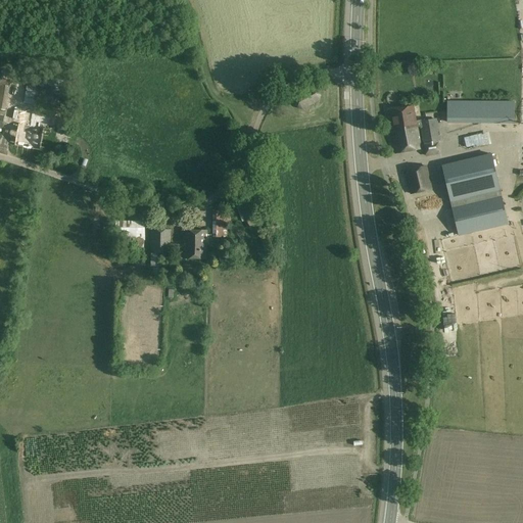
[(0,109),(6,110),(10,87),(0,85),(0,109)]
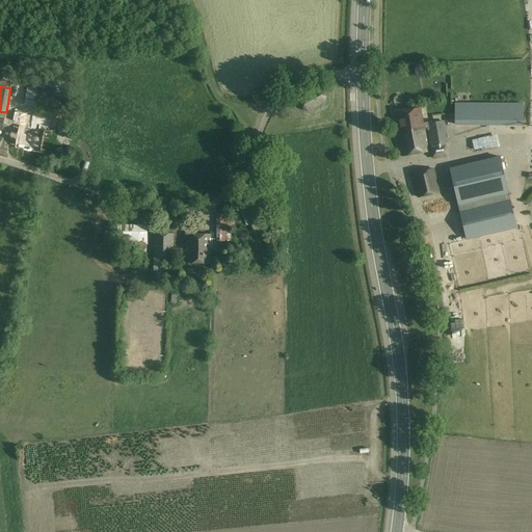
[(27,88),(25,106),(53,110),(55,91),(27,88)]
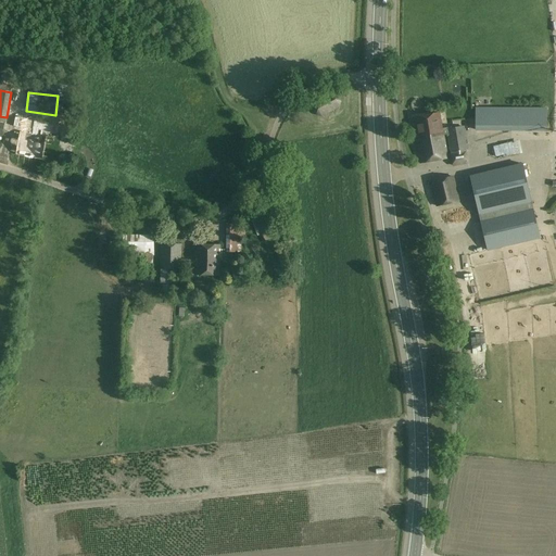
[(330,96),(314,105),(312,111),(315,116),(321,118),(338,109),(339,103),(337,97),(330,96)]
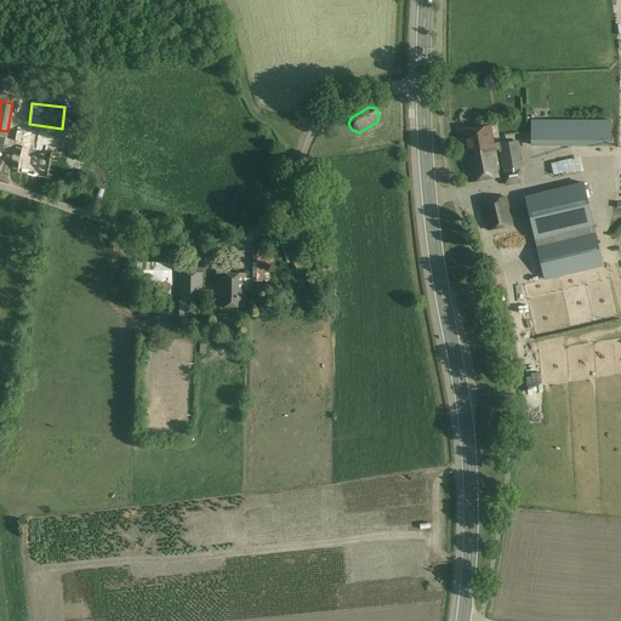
[(533,120),(533,146),(611,147),(611,120),(533,120)]
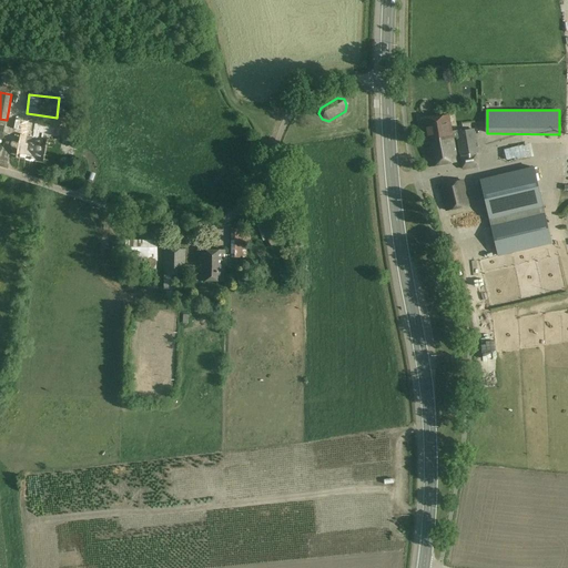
[(478,154),(475,130),(458,132),(458,131),(453,132),(449,115),(423,120),(430,165),(458,161),(454,140),(458,139),(462,156),(460,156),(463,169),(464,170),(478,168),(478,165),(479,165),(477,154),(478,154)]
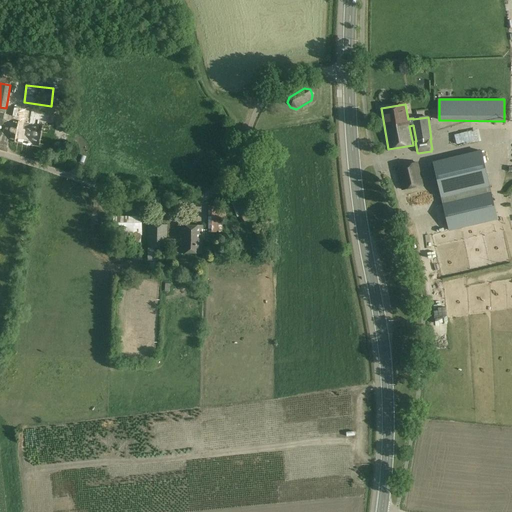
[(19,121),(15,143),(39,147),(43,126),(38,125),(38,121),(47,122),(49,112),(32,109),(29,123),(19,121)]
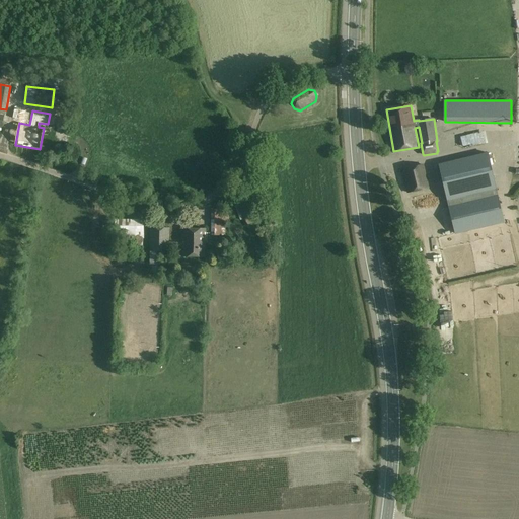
[(487,128),(449,134),(453,156),(501,147),(499,134),(489,136),(487,128)]
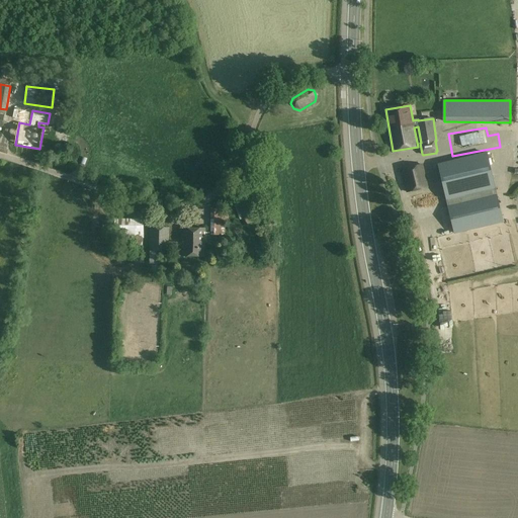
[(438,162),(448,206),(447,206),(454,234),(504,223),(497,194),(488,152),(449,160),(438,162)]
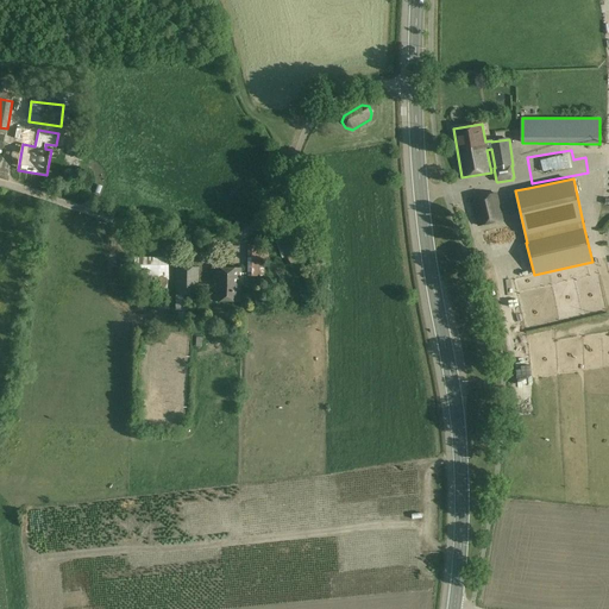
[(497,195),(472,200),(479,226),(503,221),(497,195)]
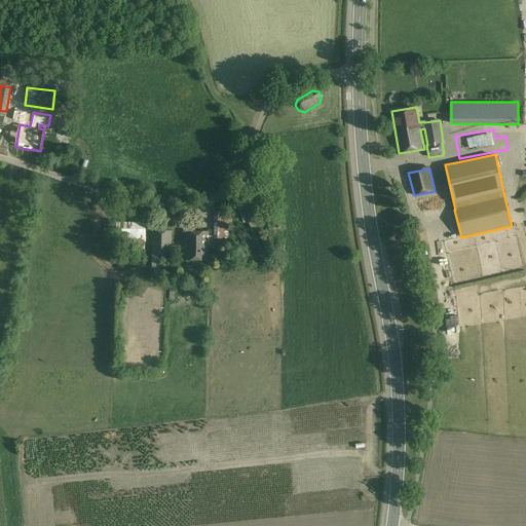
[(258,225),(250,203),(242,207),(243,207),(249,221),(252,228),(258,225)]
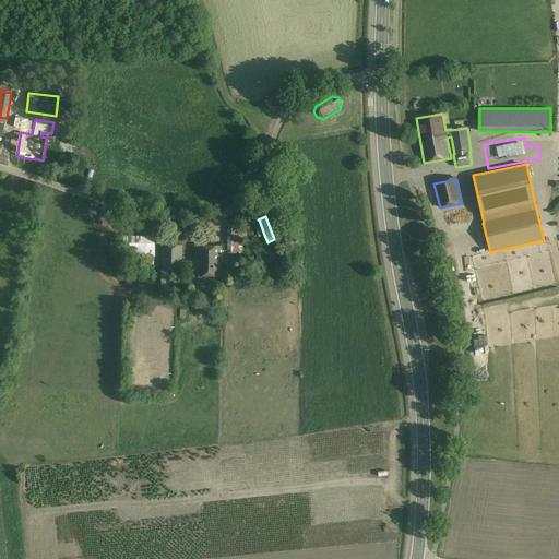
[(244,225),(229,224),(228,254),(244,254),(244,241),(248,240),(248,236),(247,236),(247,226),(244,226),(244,225)]
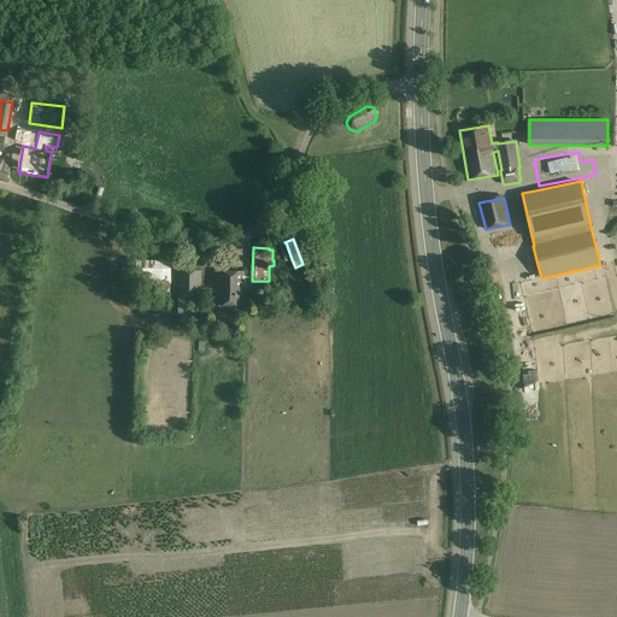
[(151,265),(151,280),(163,278),(164,294),(175,293),(172,257),(157,257),(157,264),(151,265)]
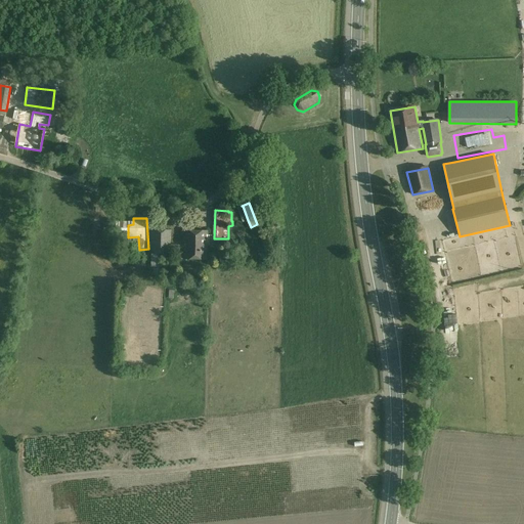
[(185,251),(185,245),(171,245),(172,230),(153,229),(151,267),(163,267),(164,257),(171,257),(172,252),(179,252),(179,251),(185,251)]
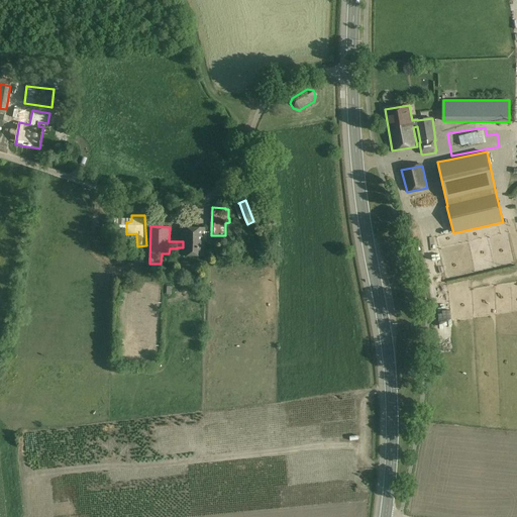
[(206,227),(183,227),(183,241),(183,247),(182,256),(205,257),(206,227)]
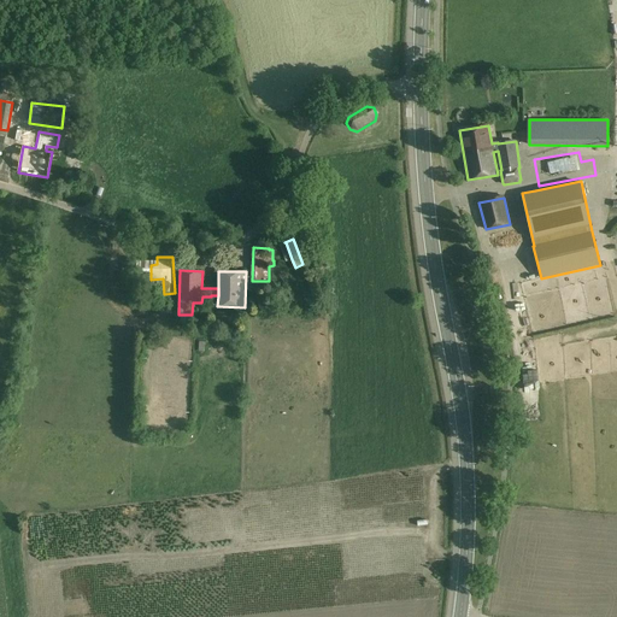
[(171,304),(160,303),(159,313),(171,313),(171,304)]
